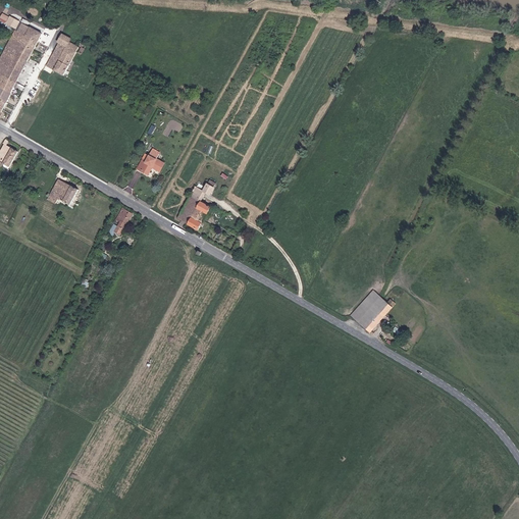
[(1,13),(0,15),(0,22),(14,30),(37,41),(41,34),(1,13)]
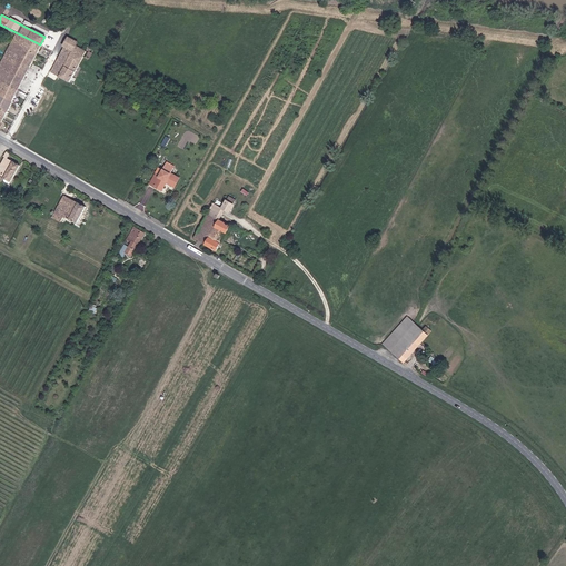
[(16,32),(10,41),(36,53),(40,45),(16,32)]
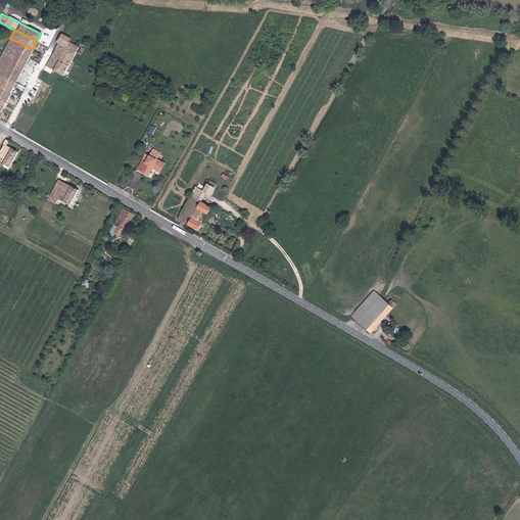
[(45,65),(60,74),(62,75),(75,51),(80,54),(85,46),(79,43),(77,46),(68,42),(69,38),(61,33),(57,40),(59,42),(45,65)]
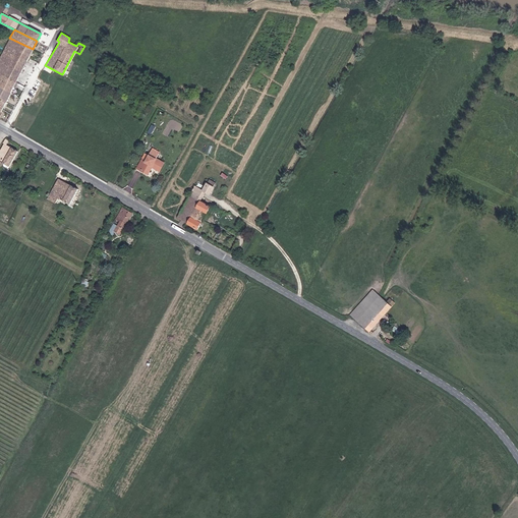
[(13,52),(27,59),(33,49),(9,38),(4,47),(13,52)]
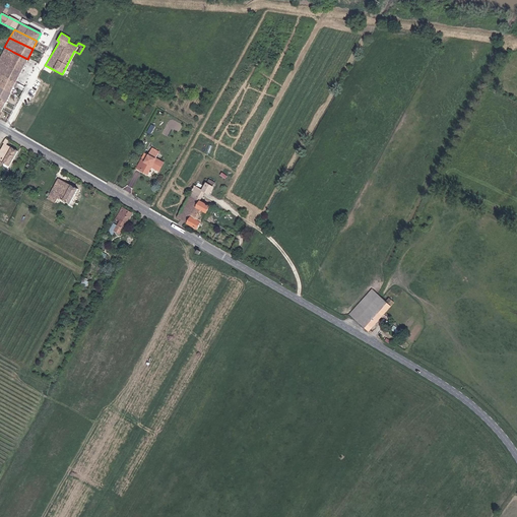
[(4,47),(2,53),(11,57),(13,52),(4,47)]
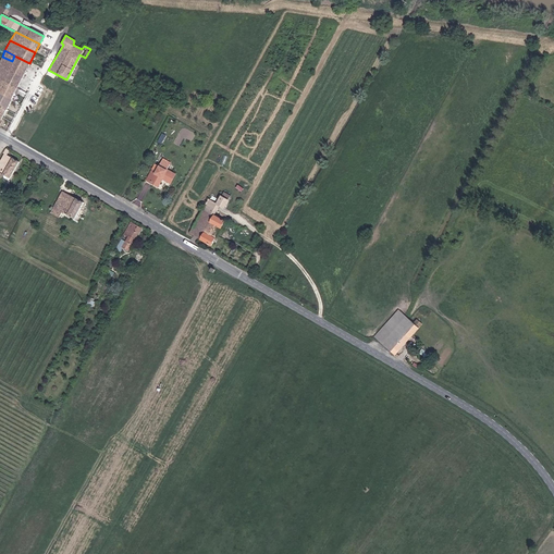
[(8,70),(23,77),(29,63),(14,56),(12,61),(8,70)]
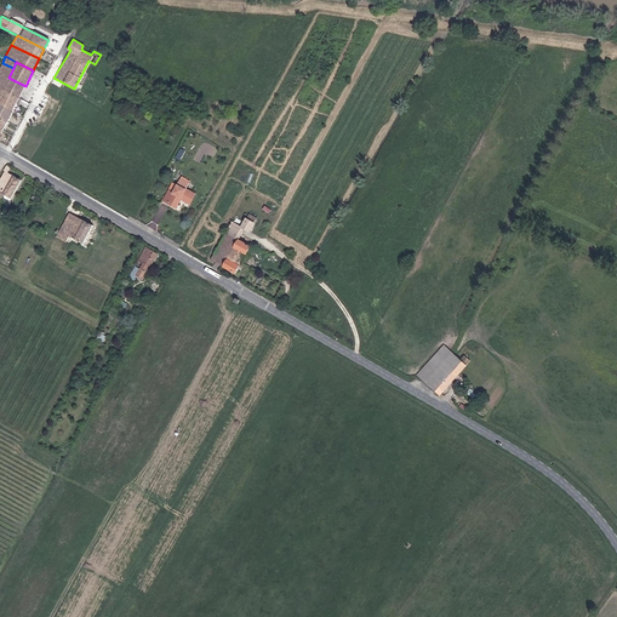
[(13,68),(3,63),(0,67),(0,73),(9,78),(13,68)]
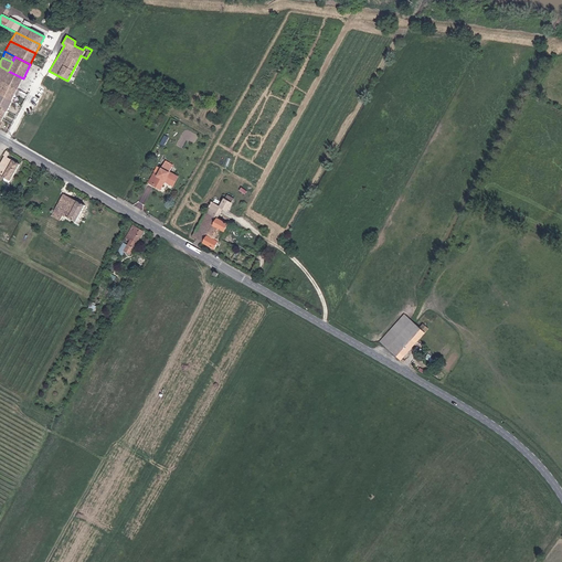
[(0,81),(17,89),(18,87),(27,92),(29,88),(20,84),(23,78),(8,71),(0,66),(0,81)]
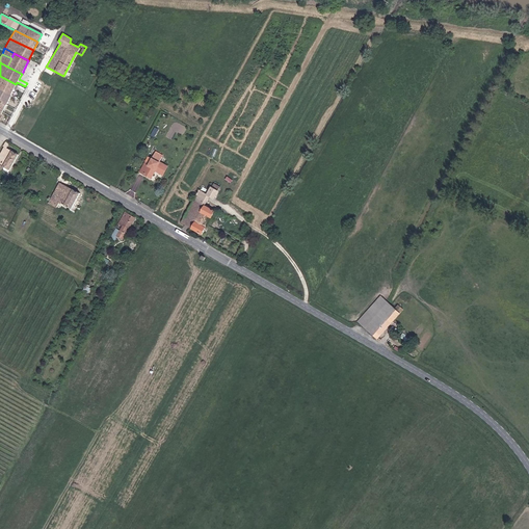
[(0,88),(10,94),(16,84),(0,76),(0,88)]
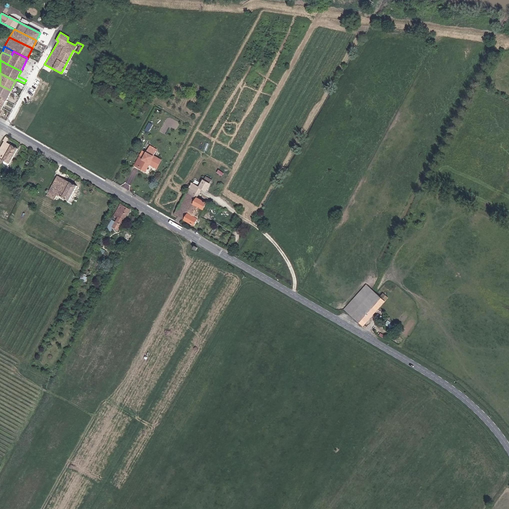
[(0,98),(5,101),(10,90),(0,85),(0,98)]
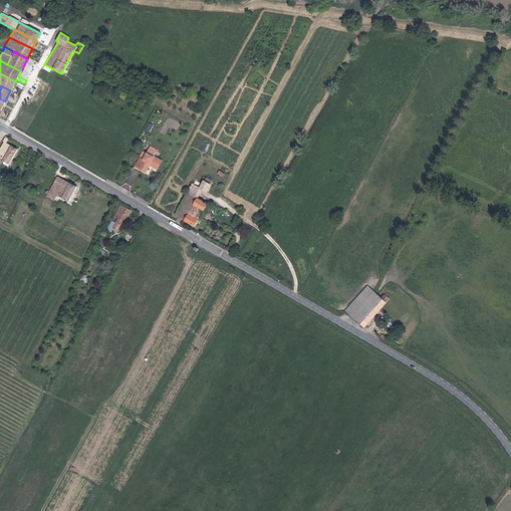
[(3,140),(4,141),(17,148),(19,145),(5,137),(3,140)]
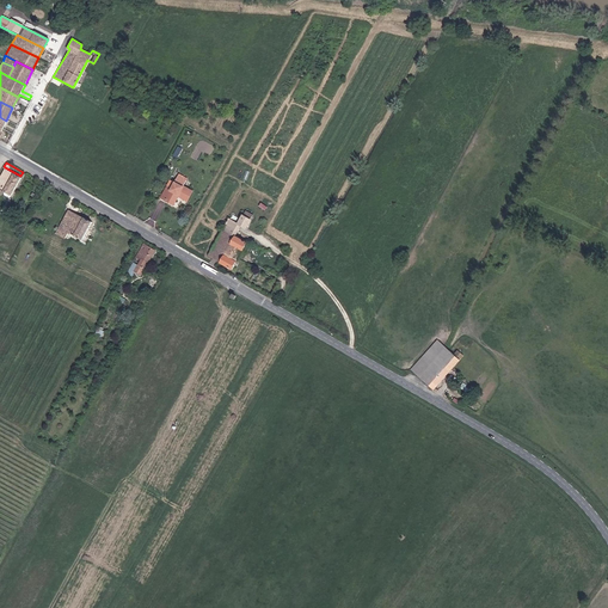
[(5,167),(0,176),(0,197),(1,198),(5,192),(8,195),(20,176),(5,167)]
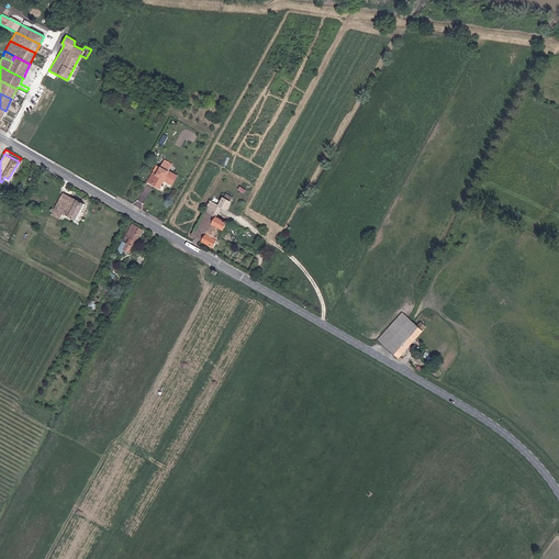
[(171,168),(164,164),(160,170),(168,175),(168,174),(171,168)]
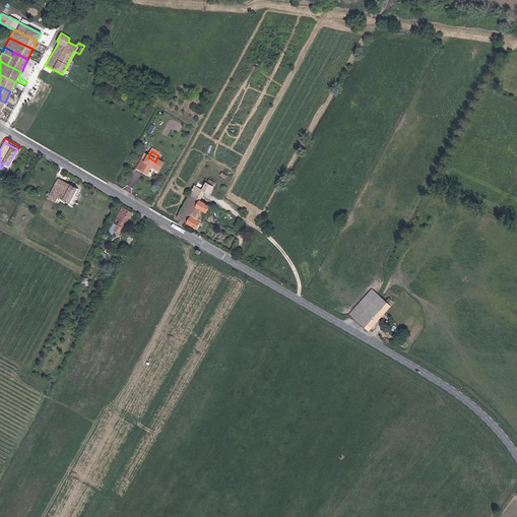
[(155,162),(148,157),(145,162),(143,166),(150,170),(155,162)]
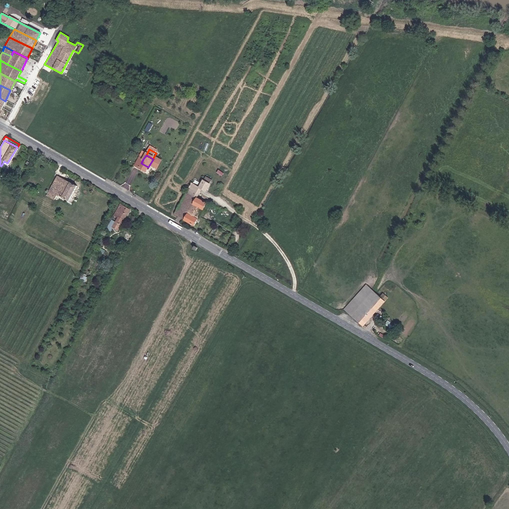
[(144,175),(148,167),(141,163),(143,159),(139,157),(133,169),(144,175)]
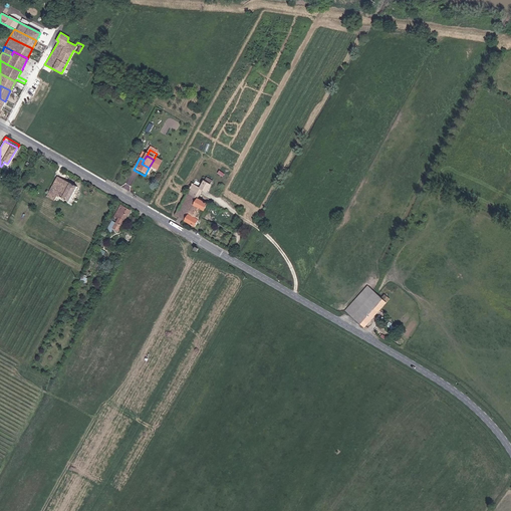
[(163,164),(154,159),(154,160),(149,168),(158,173),(163,164)]
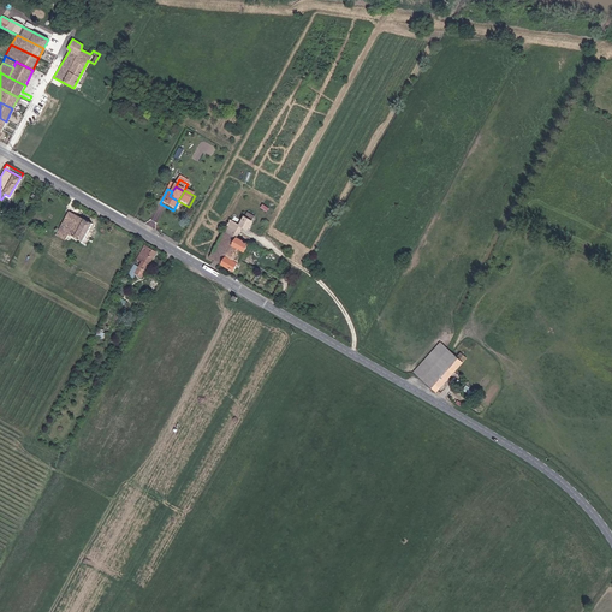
[(81,237),(91,219),(70,207),(57,230),(65,235),(67,230),(81,237)]
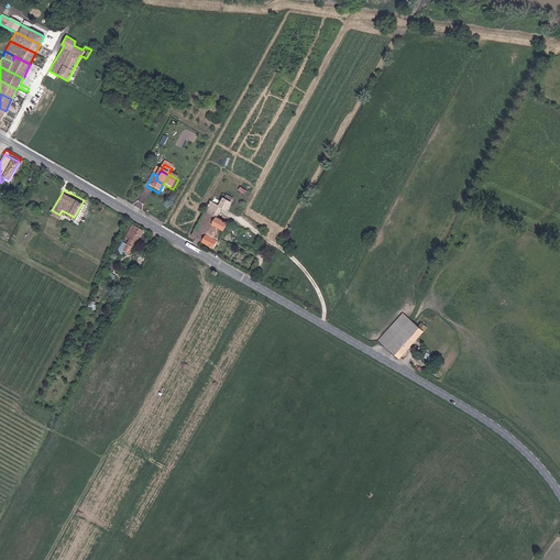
[(219,201),(211,197),(193,232),(215,244),(228,220),(218,215),(223,205),(233,210),(235,207),(229,202),(231,199),(223,195),(219,201)]
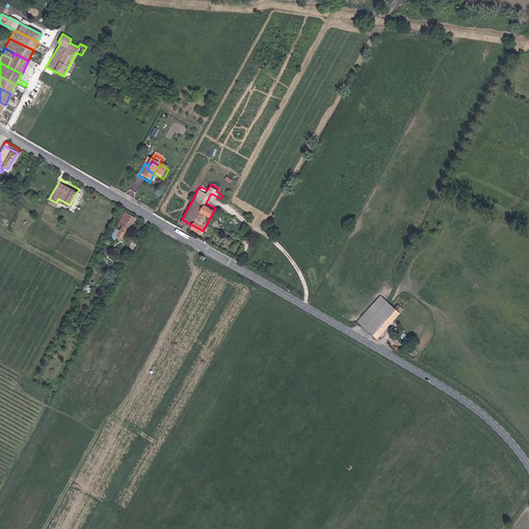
[(122,236),(135,212),(129,209),(125,215),(122,214),(112,230),(122,236)]
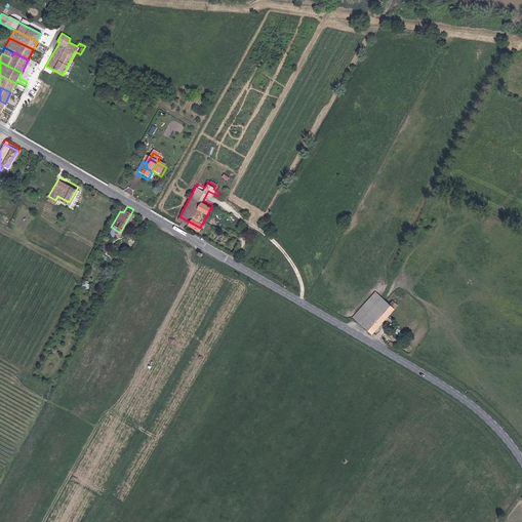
[(375,286),(354,311),(373,327),(399,297),(390,289),(386,294),(375,286)]
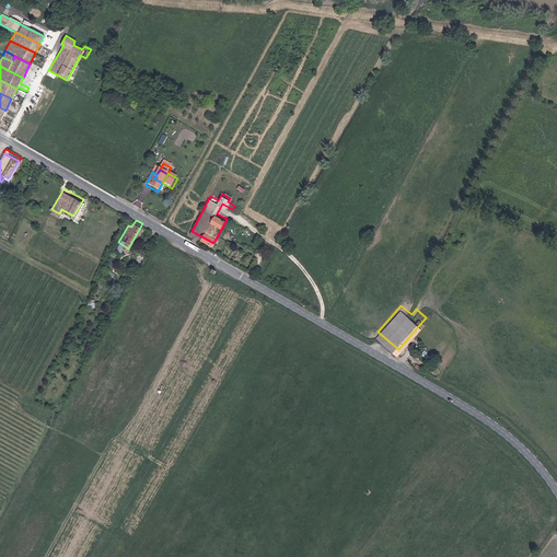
All buildings are outlined.
